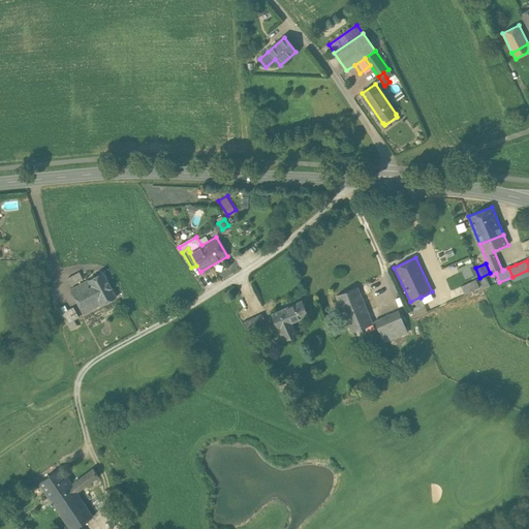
[(528,272),(528,270),(512,277),(514,280),(528,274),(528,272)]
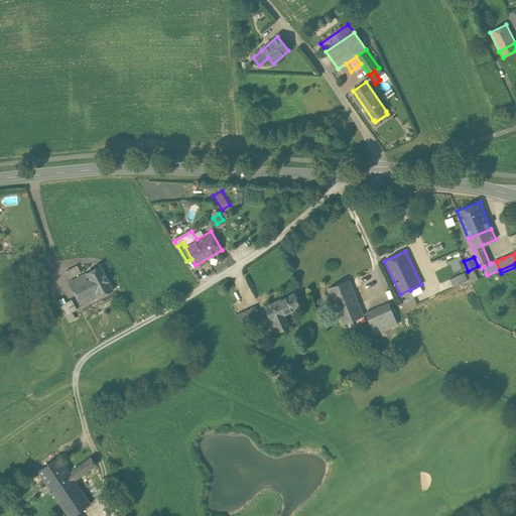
[(77,265),(66,271),(70,278),(81,272),(77,265)]
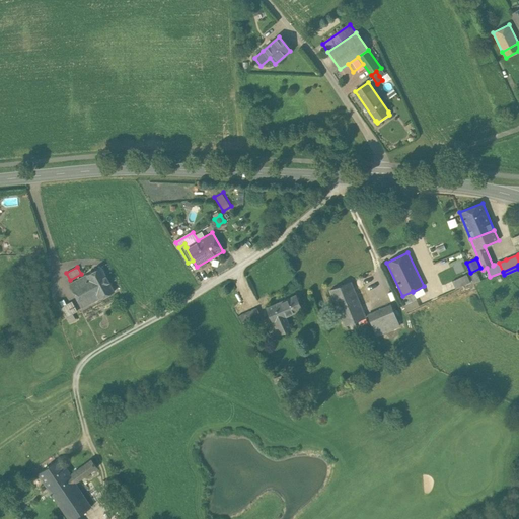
[(115,291),(101,267),(87,275),(94,289),(88,292),(93,302),(115,291)]
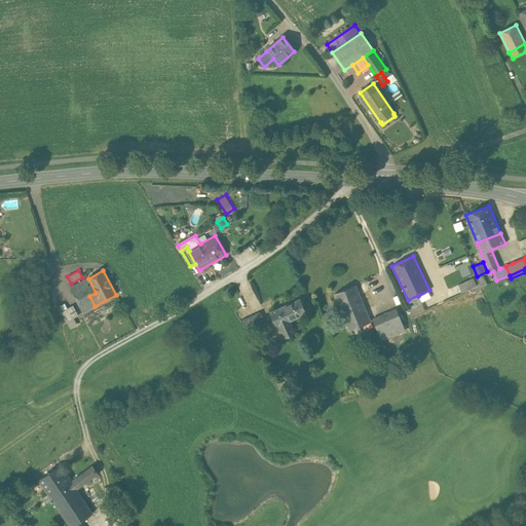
[(485,274),(478,277),(482,286),(489,283),(485,274)]
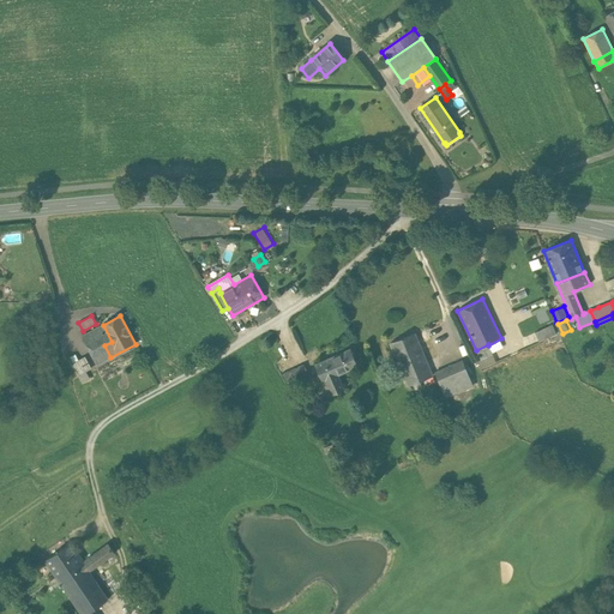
[(553,324),(535,332),(540,342),(557,333),(553,324)]
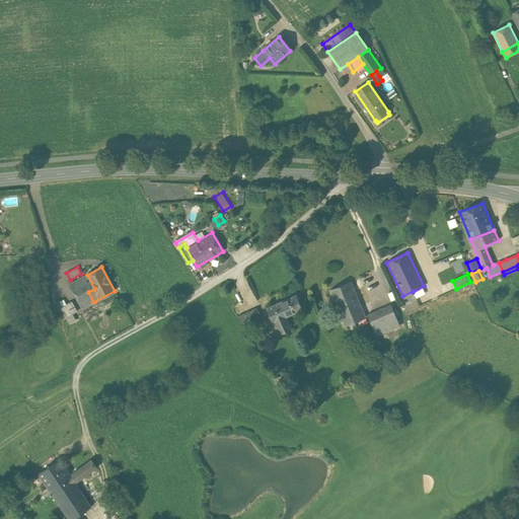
[(87,275),(70,284),(82,308),(93,302),(88,292),(94,289),(87,275)]
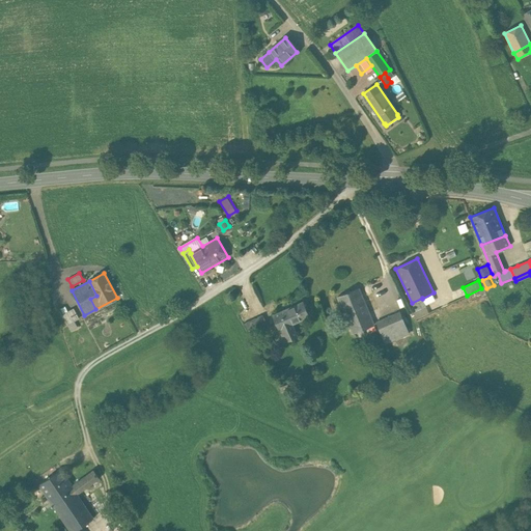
[(359,288),(337,297),(353,333),(374,325),(359,288)]
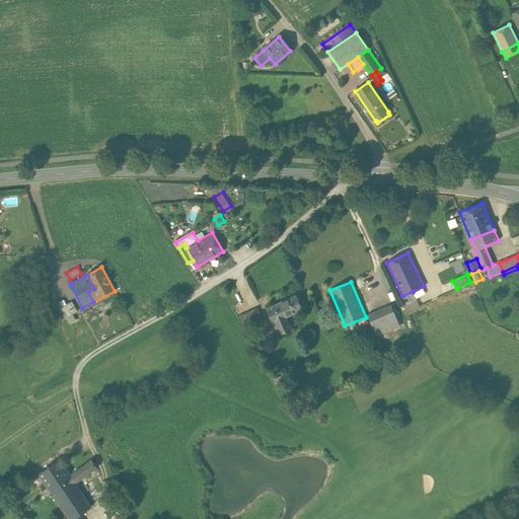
[(413,291),(402,296),(406,304),(416,299),(413,292),(413,291)]
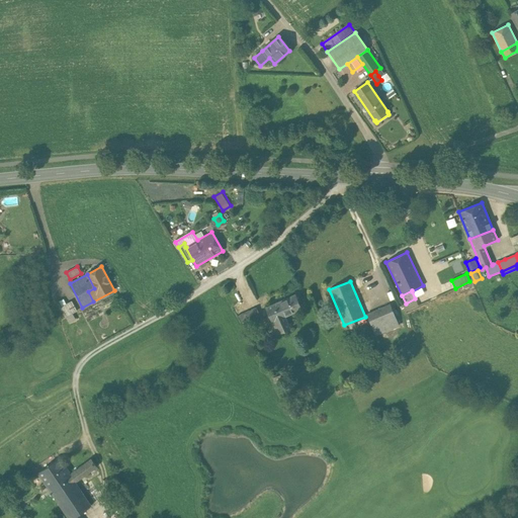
[(295,294),(266,307),(273,322),(267,324),(272,336),(280,332),(290,327),(285,316),(301,309),(295,294)]
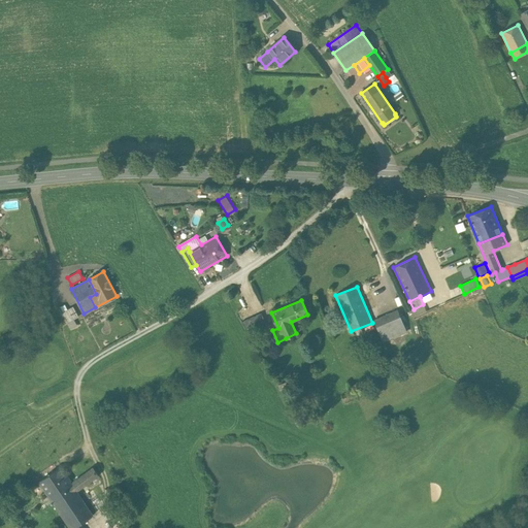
[(78,317),(73,306),(67,309),(72,320),(74,319),(78,317)]
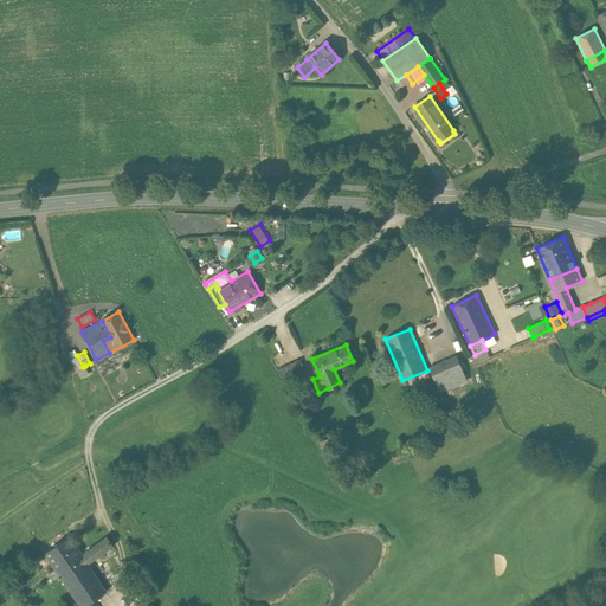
[(83,367),(77,355),(71,359),(82,376),(89,373),(85,366),(83,367)]
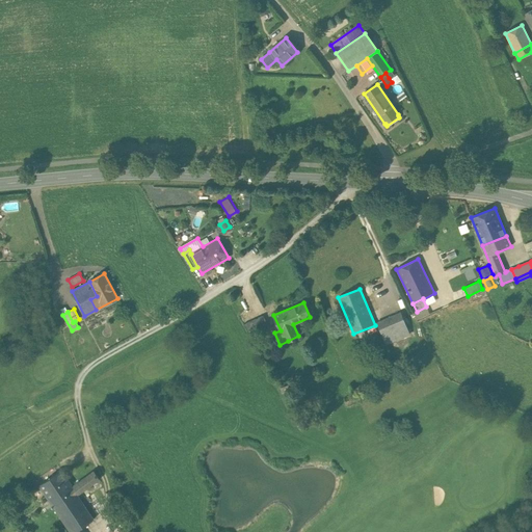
[(401,313),(377,322),(382,335),(391,330),(406,324),(401,313)]
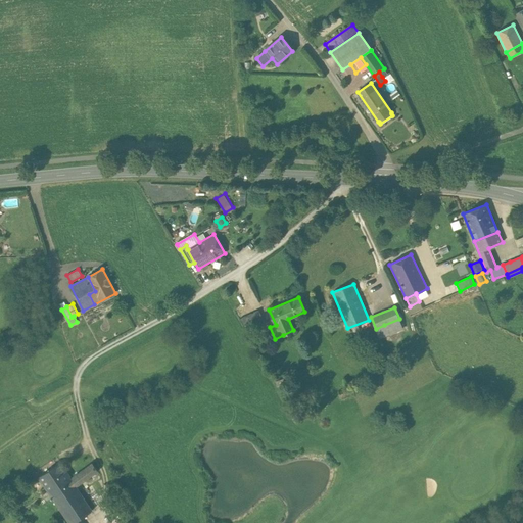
[(259,310),(240,319),(247,332),(266,324),(259,310)]
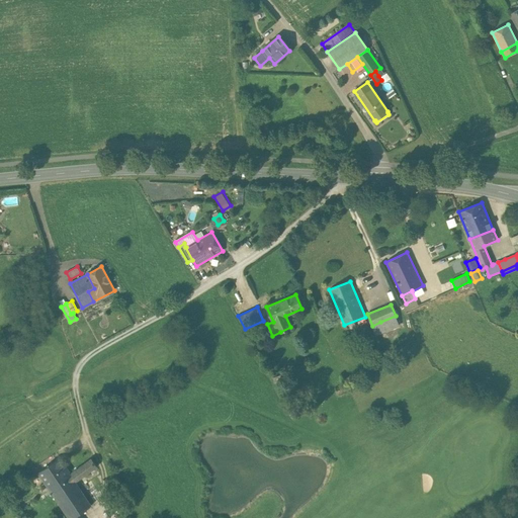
[(380,322),(372,326),(375,335),(384,331),(380,322)]
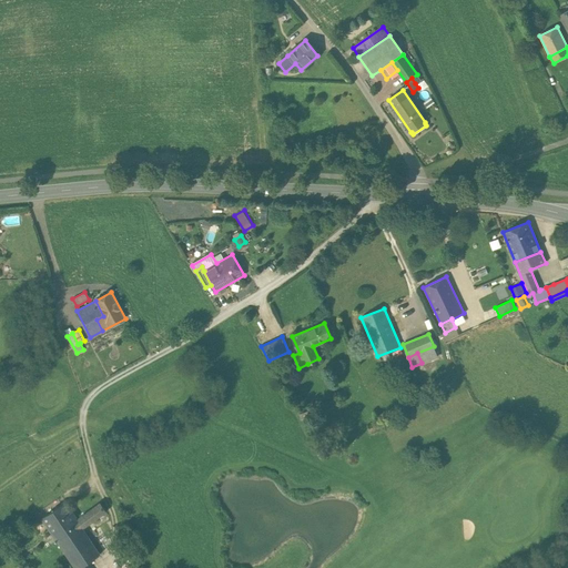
[(66,501),(42,518),(52,534),(53,534),(74,518),(75,517),(66,501)]
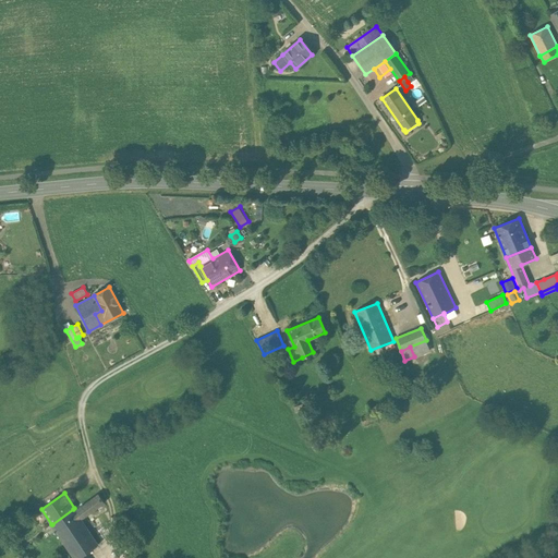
[(73,509),(52,524),(56,530),(74,557),(79,557),(83,555),(97,545),(81,520),(105,502),(98,494),(74,511),(73,509)]
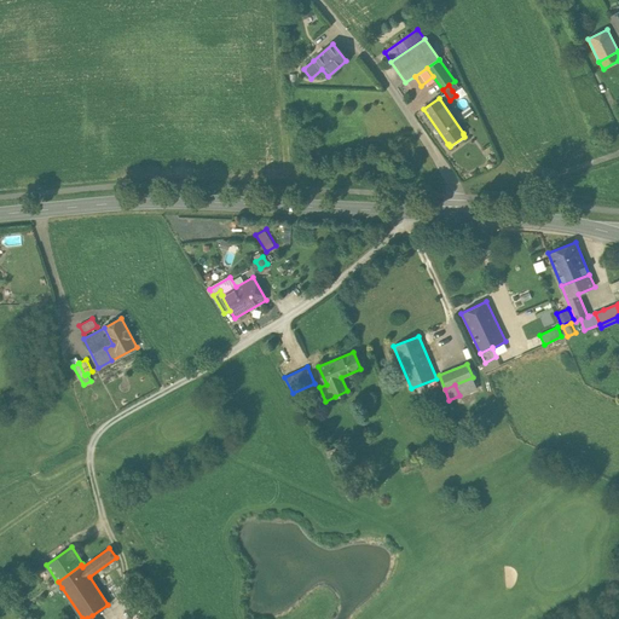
[(57,582),(51,585),(56,591),(62,588),(58,582),(57,582)]
